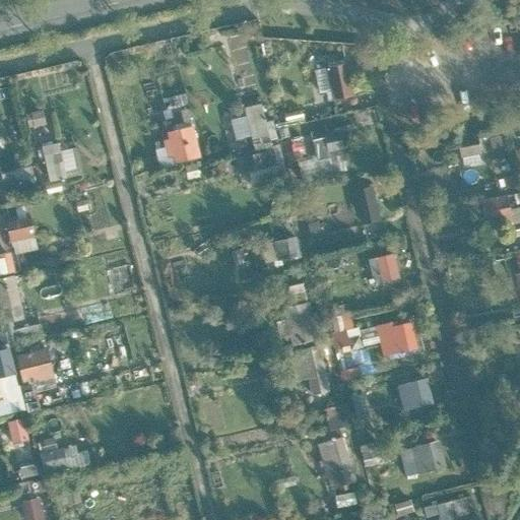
[(327,71),(332,102),(349,99),(344,68),(327,71)]
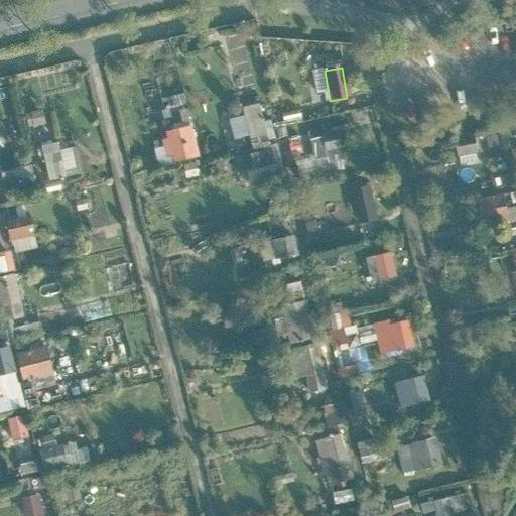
[(252,180),(280,173),(261,101),(244,106),(246,114),(231,117),(236,138),(251,134),(255,149),(237,153),(241,171),(249,169),(252,180)]
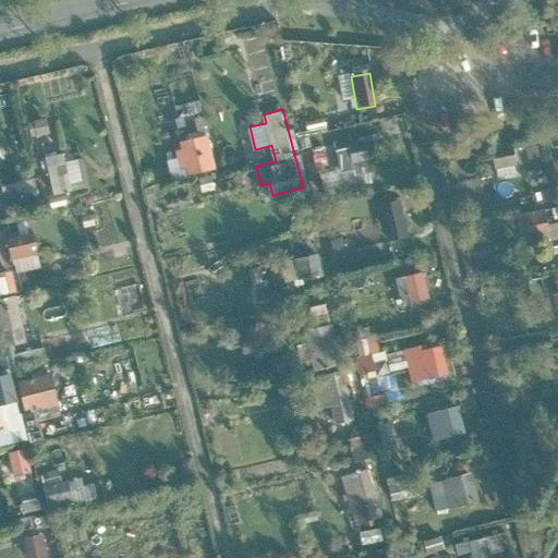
[(186,178),(213,171),(205,138),(179,145),(180,150),(173,153),(179,173),(185,171),(186,178)]
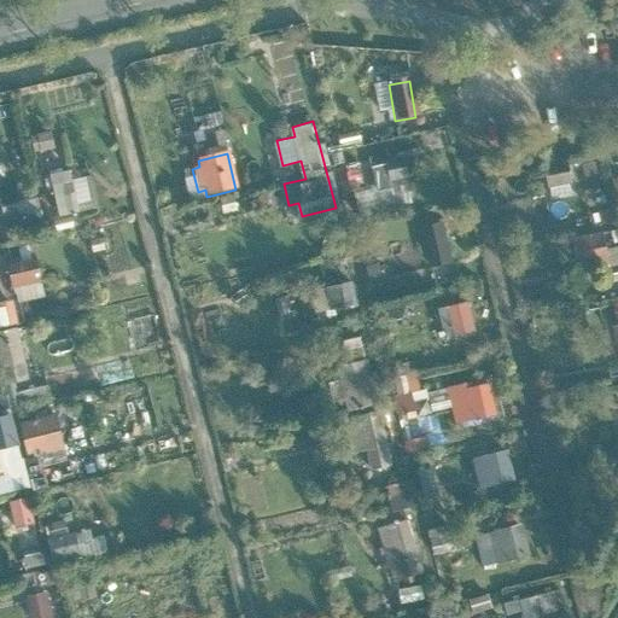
[(408,156),(373,163),(380,191),(414,184),(408,156)]
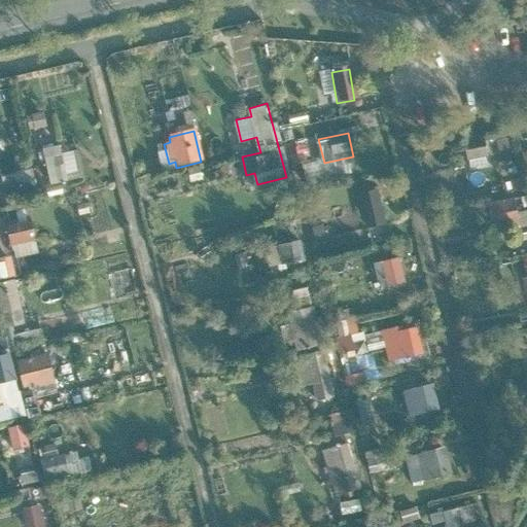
[(470,166),(491,166),(491,141),(470,141),(470,166)]
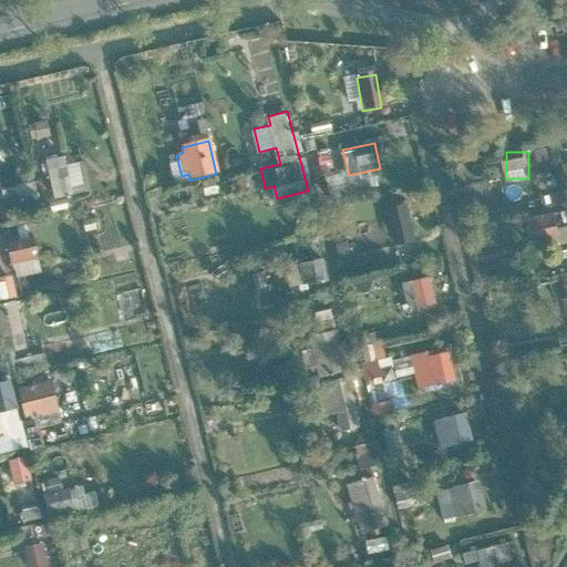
[(91,191),(86,160),(70,162),(69,154),(50,157),(54,195),(91,191)]
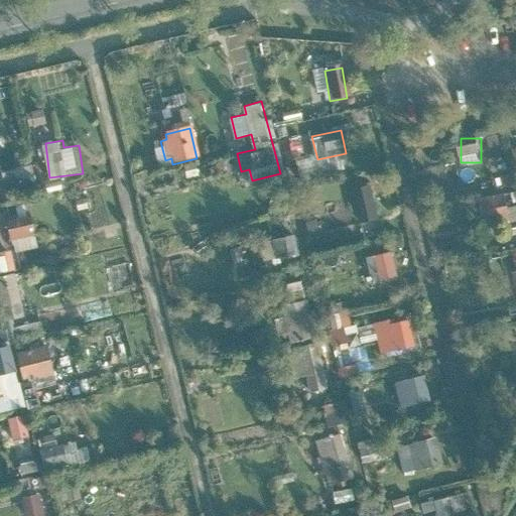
[(30,152),(1,160),(8,185),(37,177),(30,152)]
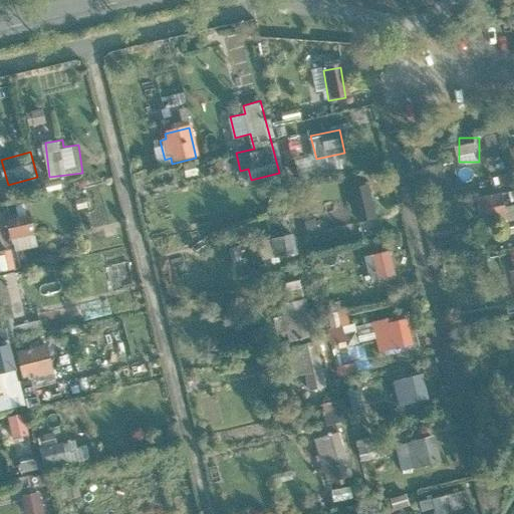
[(360,221),(378,217),(371,182),(352,186),(360,221)]
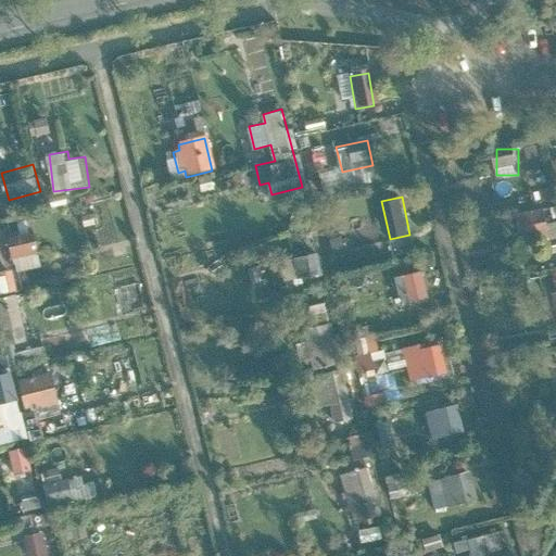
[(518,212),(523,239),(552,235),(546,206),(518,212)]
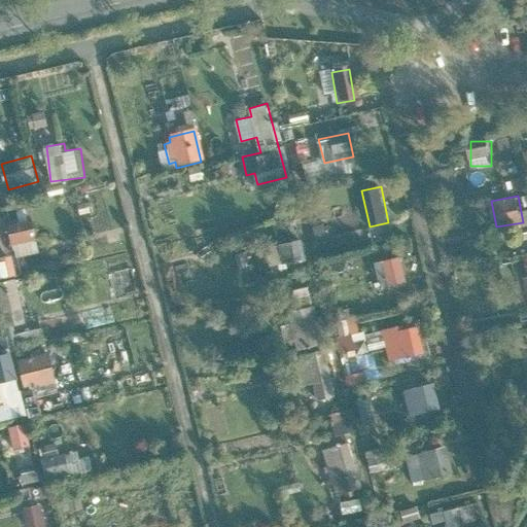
[(11,222),(13,255),(39,253),(37,220),(11,222)]
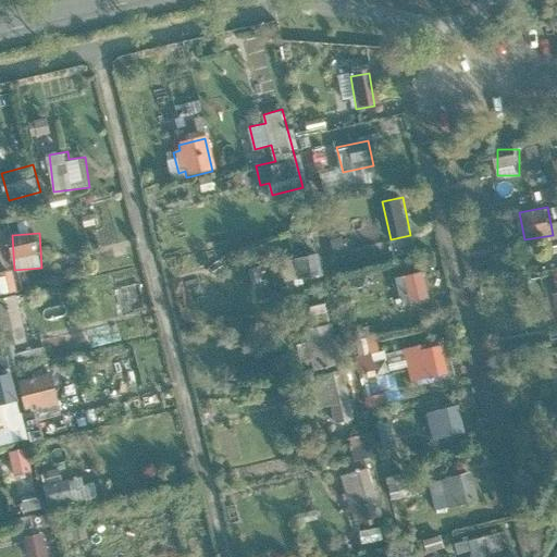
[(297,256),(299,275),(324,273),(323,254),(297,256)]
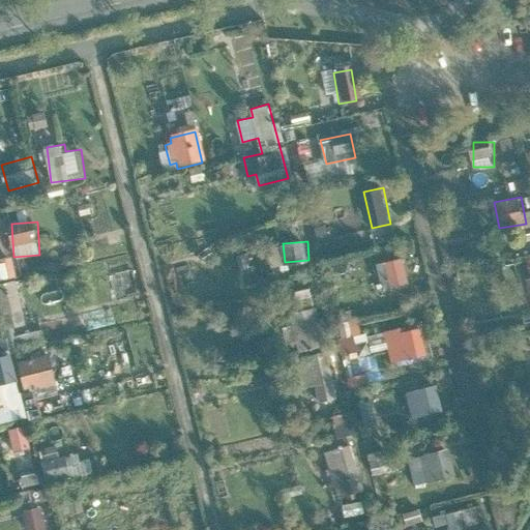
[(401,257),(386,264),(393,280),(408,272),(401,257)]
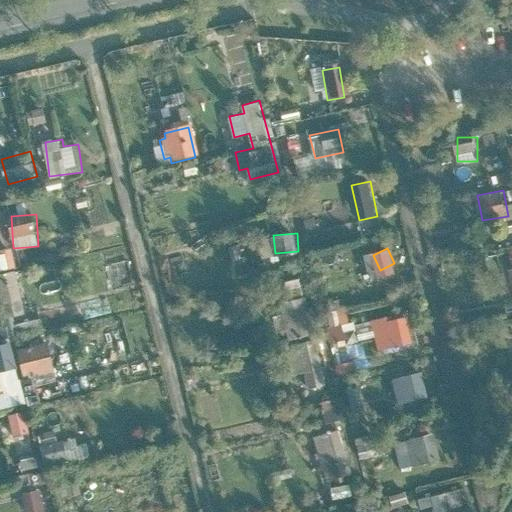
[(12,250),(0,252),(4,269),(16,266),(12,250)]
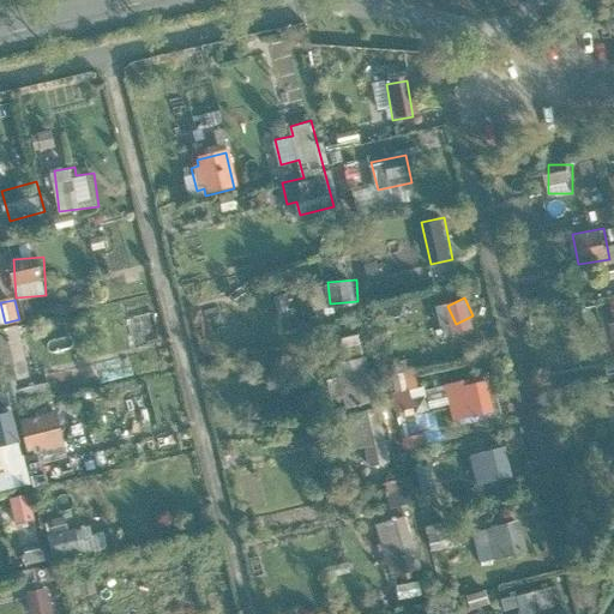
[(25,326),(1,327),(4,378),(28,377),(25,326)]
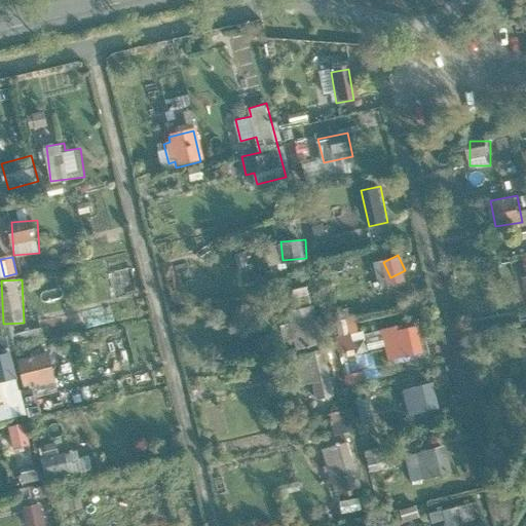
[(317,344),(315,306),(293,308),(296,346),(317,344)]
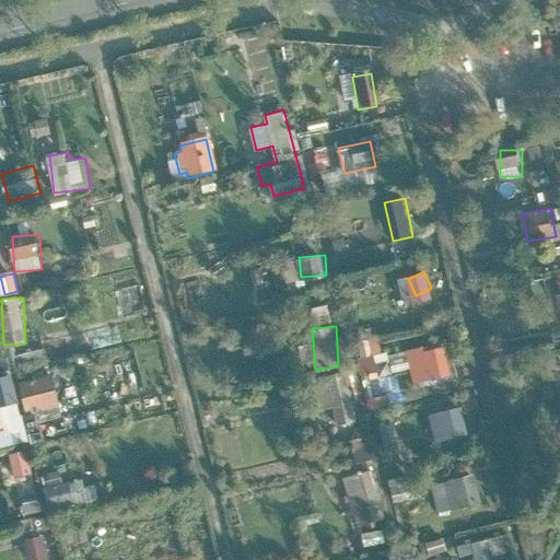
[(427,383),(454,372),(443,342),(416,353),(427,383)]
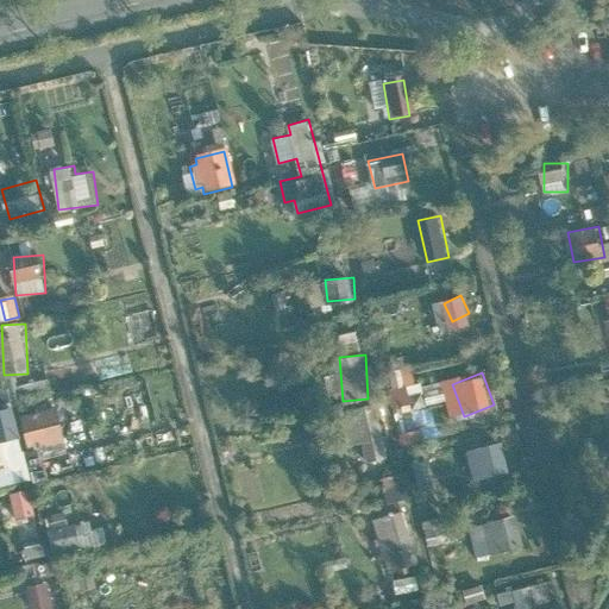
[(368,463),(388,459),(380,403),(345,408),(350,444),(364,443),(368,463)]
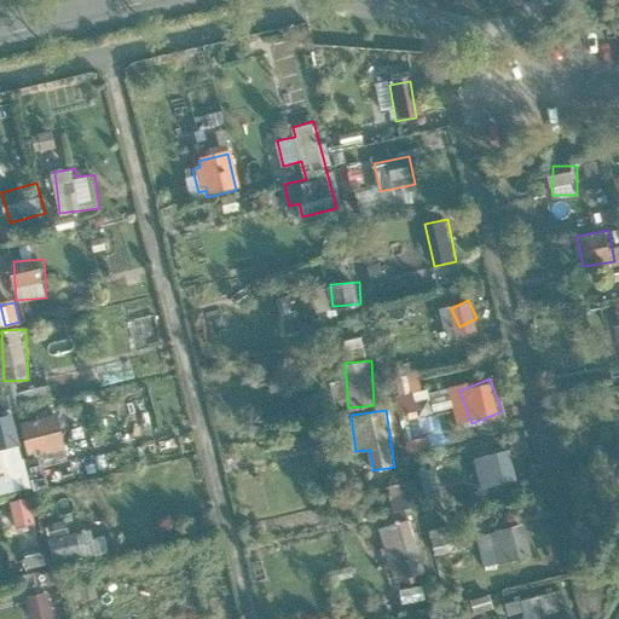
[(0,493),(32,486),(16,412),(0,415),(0,493)]
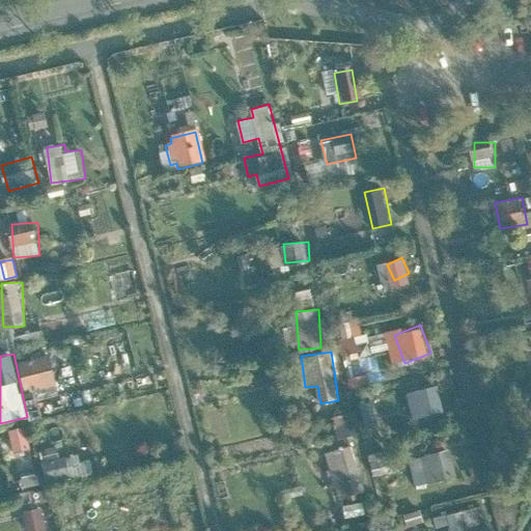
[(25,389),(58,385),(54,355),(21,359),(25,389)]
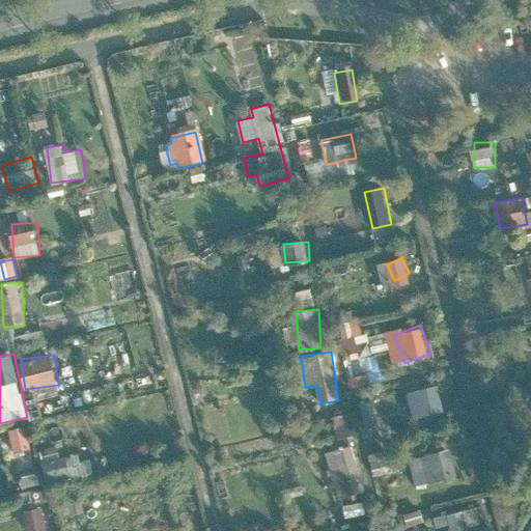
[(408,393),(416,421),(447,412),(439,384),(408,393)]
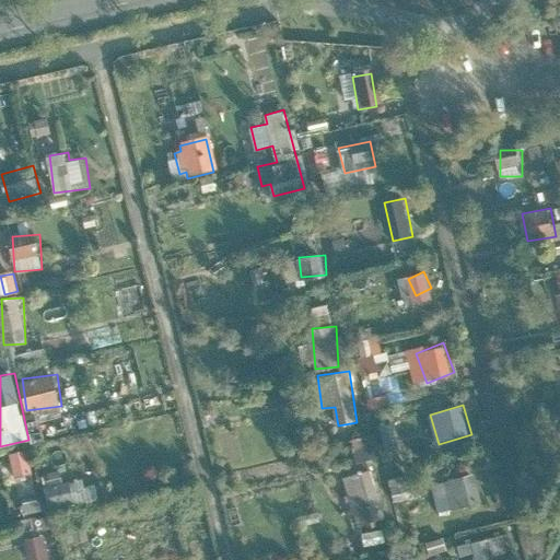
[(18,476),(33,473),(28,448),(12,453),(18,476)]
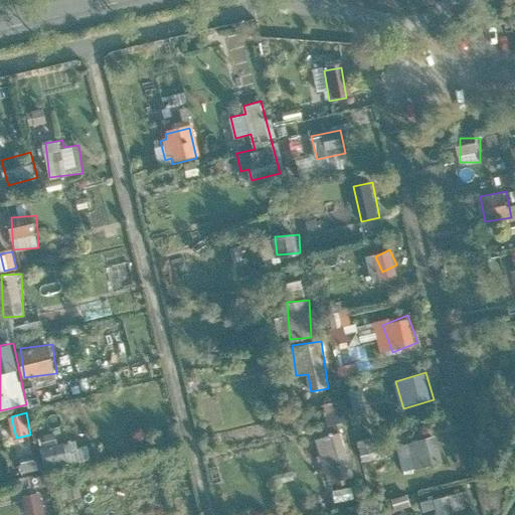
[(346,432),(319,438),(329,483),(355,478),(346,432)]
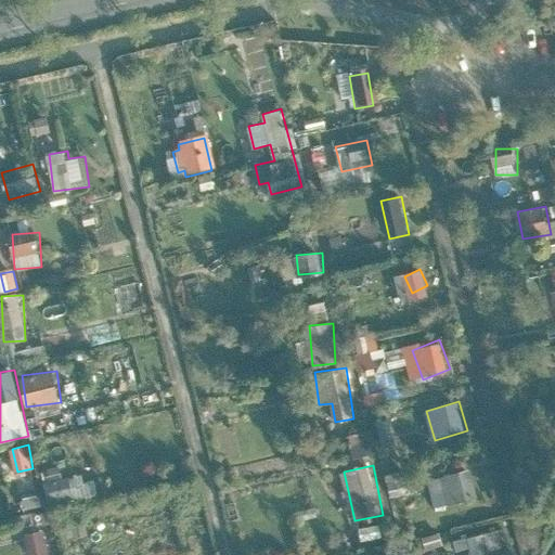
[(100,493),(93,467),(43,478),(50,504),(100,493)]
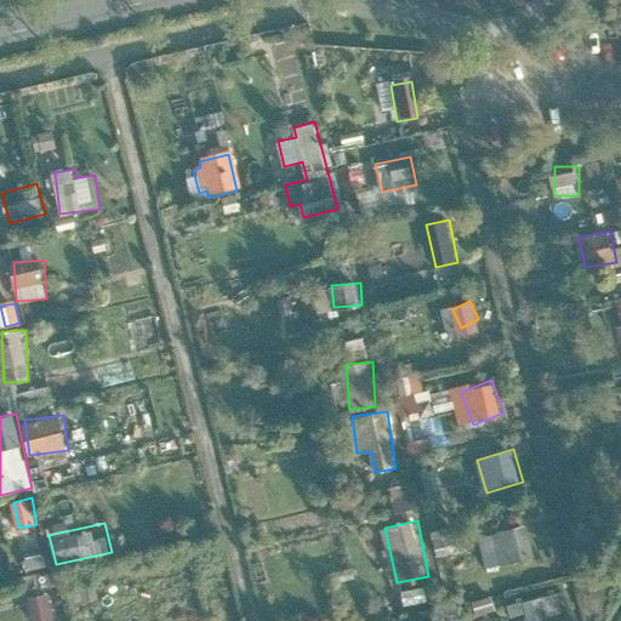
[(480,537),(489,568),(537,554),(529,524),(480,537)]
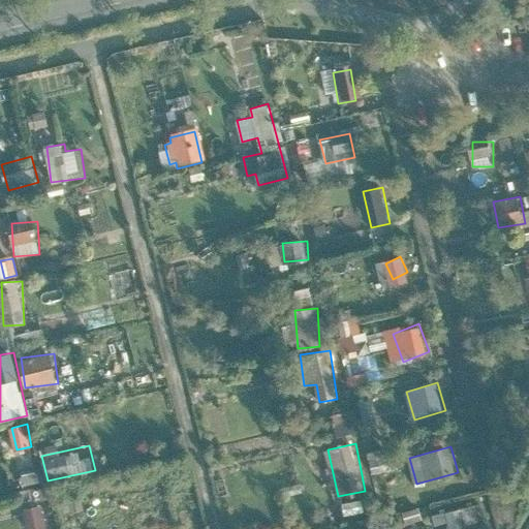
[(47,528),(43,504),(26,506),(29,528),(47,528)]
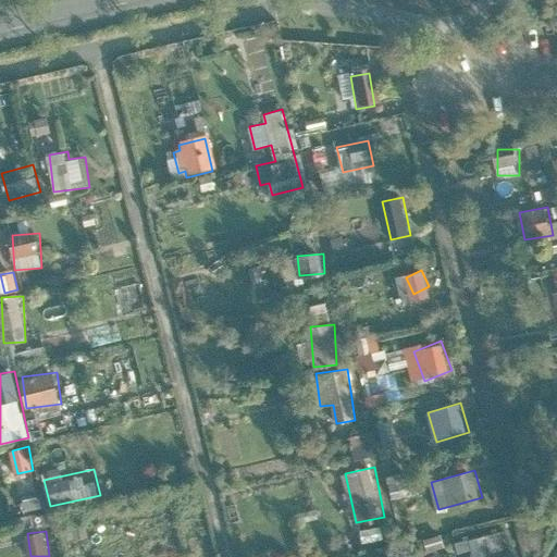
[(495,556),(491,535),(458,542),(460,552),(474,549),(475,556),(495,556)]
